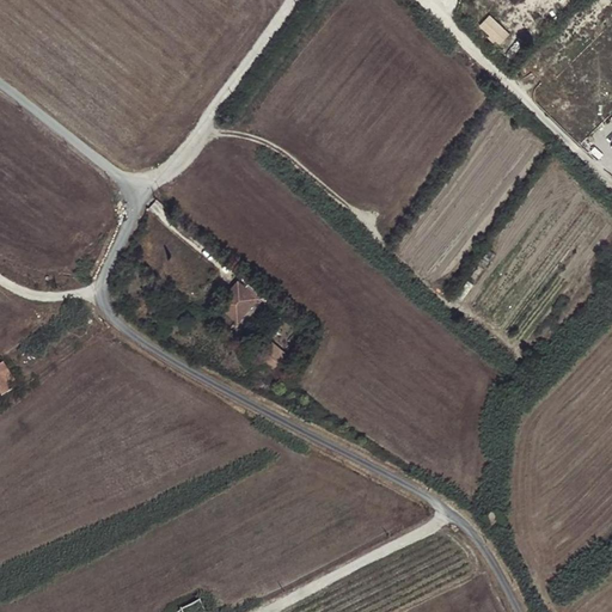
[(500,44),(510,32),(490,13),(479,25),(500,44)]
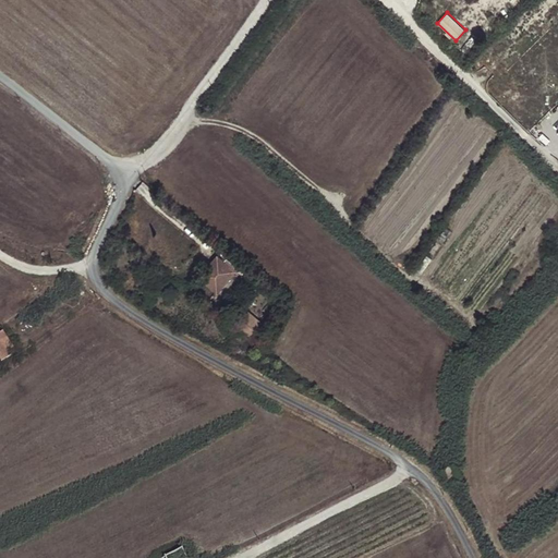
[(218,293),(235,274),(218,258),(202,279),(218,293)]
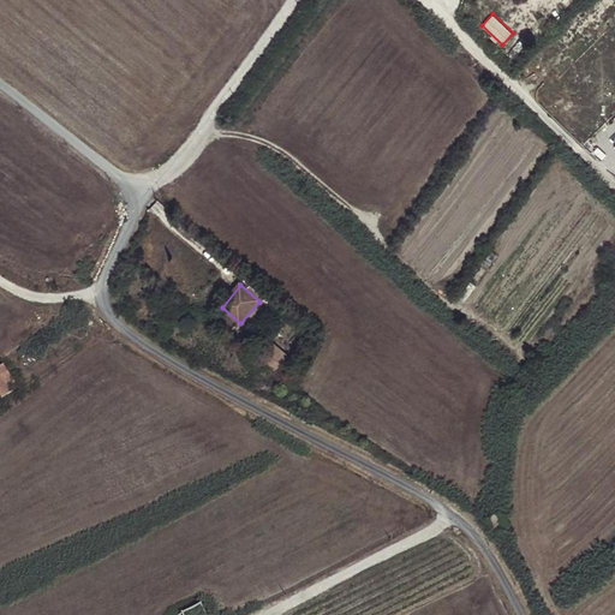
[(261,358),(275,370),(285,358),(270,346),(261,358)]
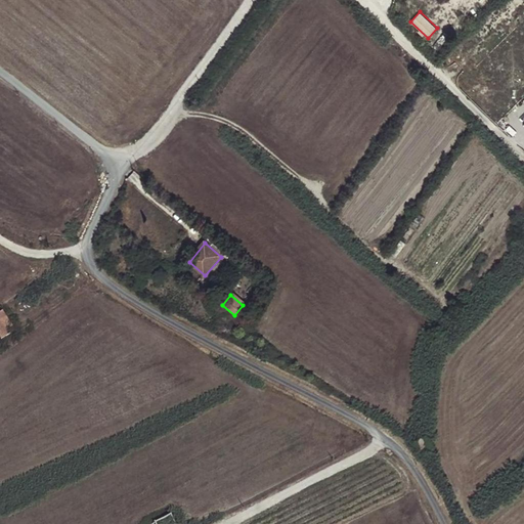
[(3,323),(7,319),(2,311),(0,312),(0,337),(1,339),(10,333),(7,329),(3,323)]
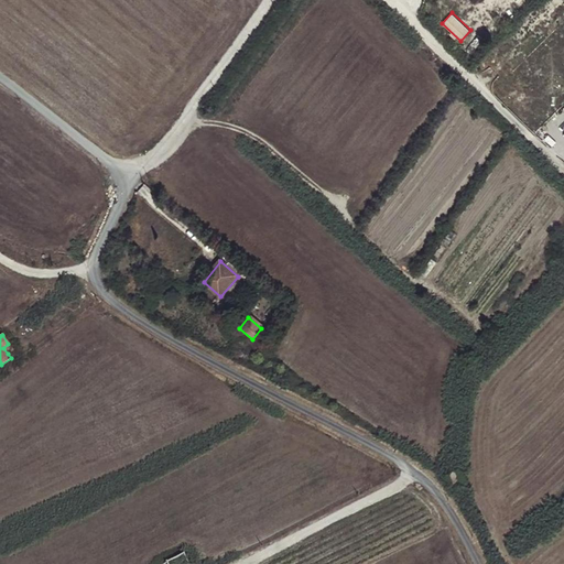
[(13,351),(8,344),(3,348),(8,354),(13,351)]
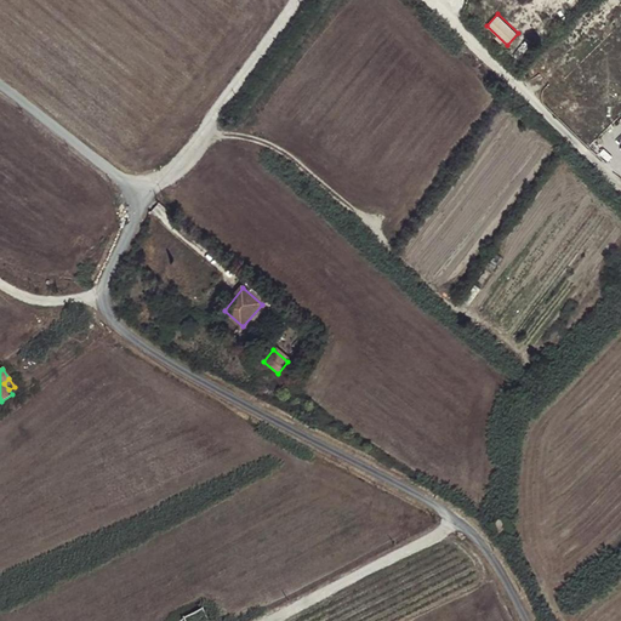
[(503,516),(490,524),(497,536),(511,529),(503,516)]
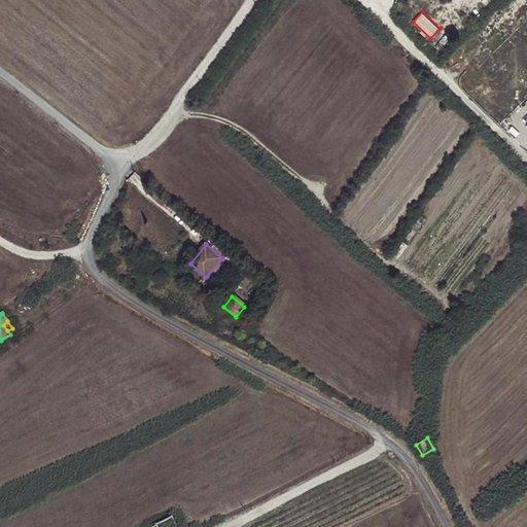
All buildings are outlined.
